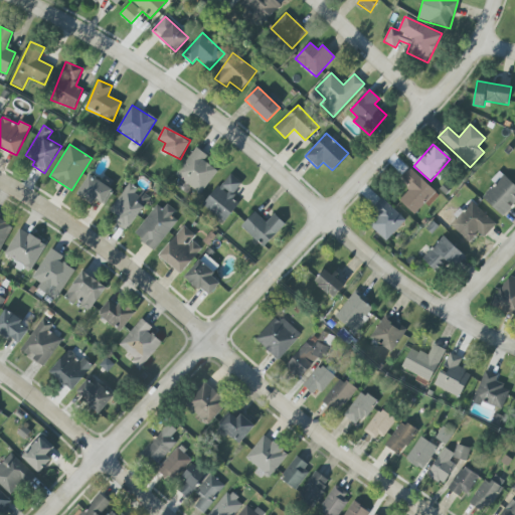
[(217,172),(203,160),(207,156),(196,148),(174,175),(199,194),(217,172)]
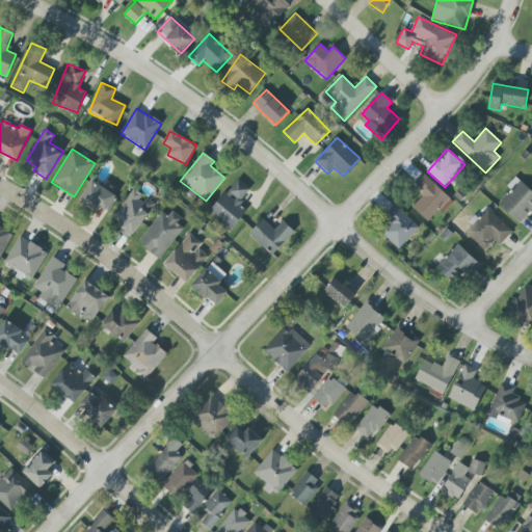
[(428,221),(439,210),(443,213),(453,202),(423,174),(411,185),(423,195),(411,207),(428,221)]
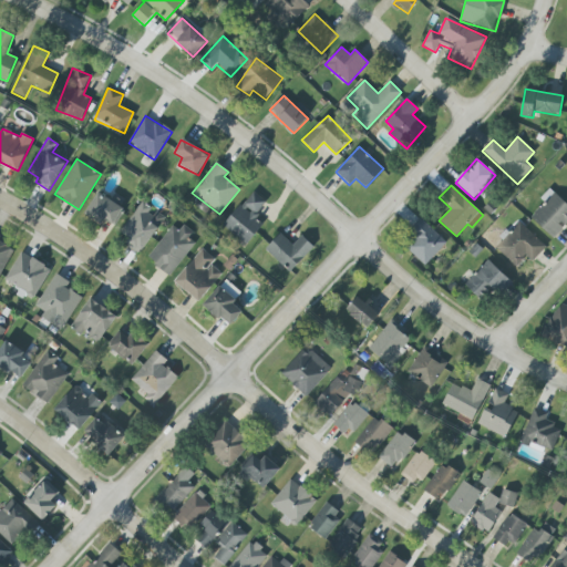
[(531,216),(552,238),(566,224),(566,205),(550,188),(540,198),(545,203),(531,216)]
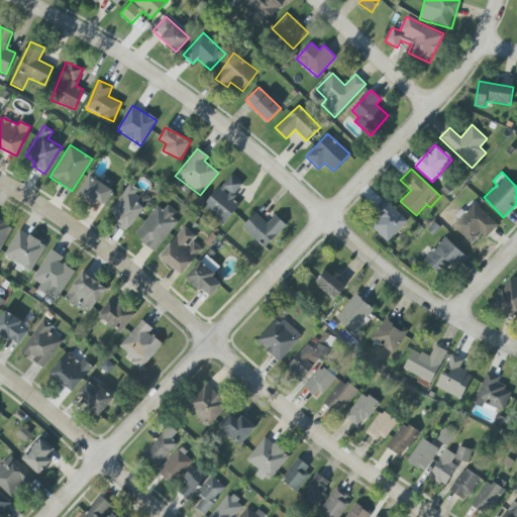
[(242,185),(230,174),(203,206),(224,223),(239,205),(231,198),(242,185)]
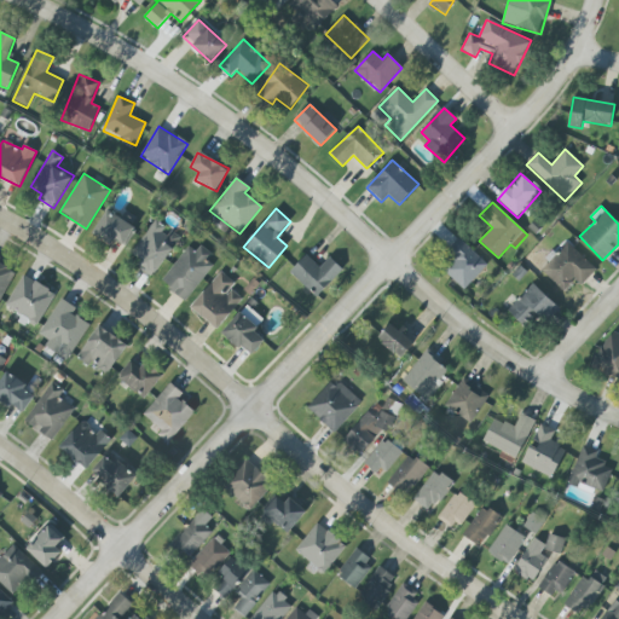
[(125,246),(136,227),(106,210),(92,233),(110,244),(113,239),(125,246)]
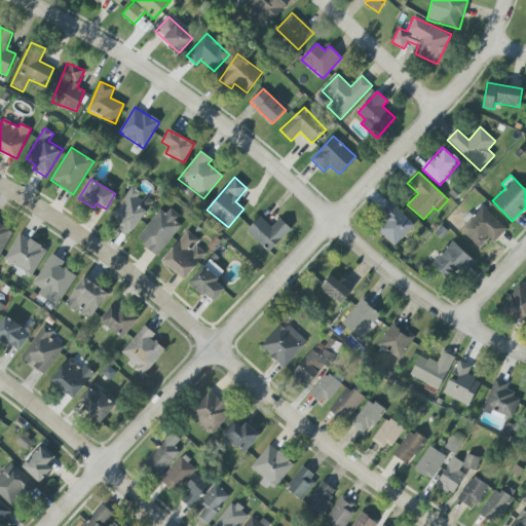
[(112,217),(121,222),(118,227),(130,235),(153,201),(130,187),(112,217)]
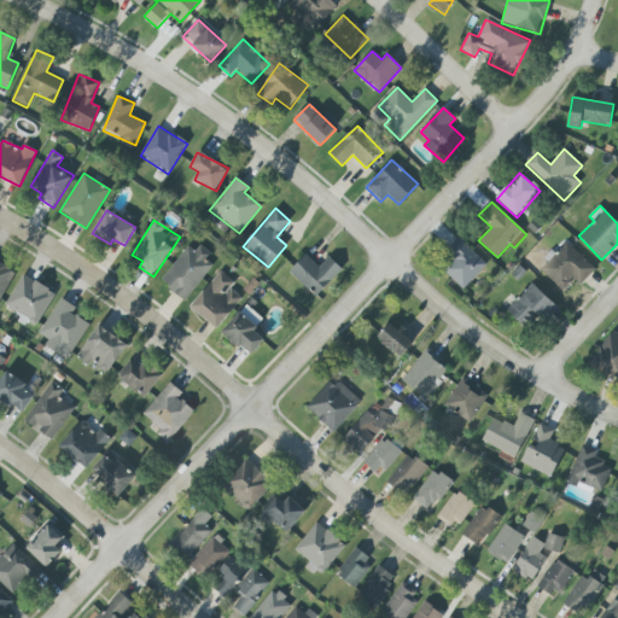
[(464,290),(487,264),(460,240),(437,266),(464,290)]
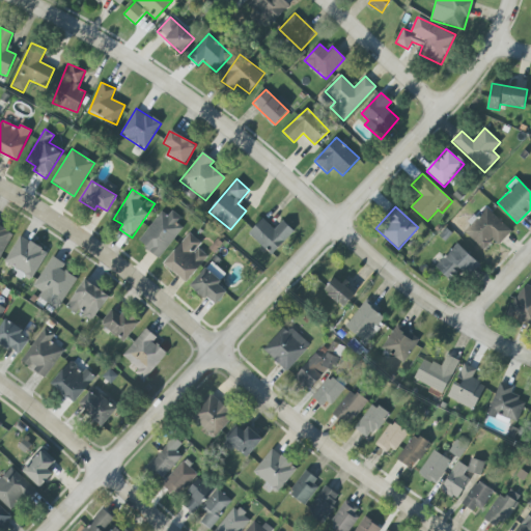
[(499,246),(511,231),(487,208),(465,233),(483,251),(493,241),(499,246)]
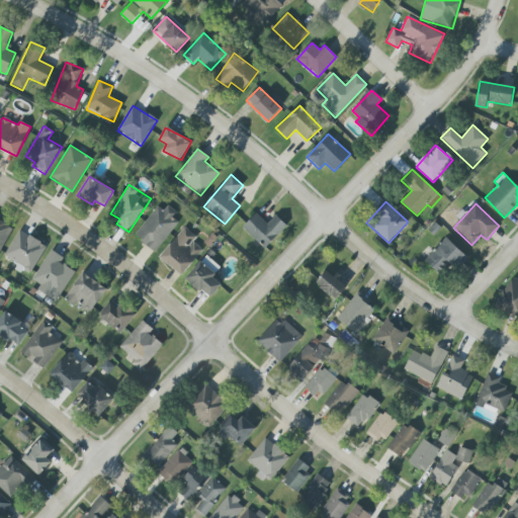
[(180,219),(166,207),(164,210),(158,206),(135,237),(156,252),(180,219)]
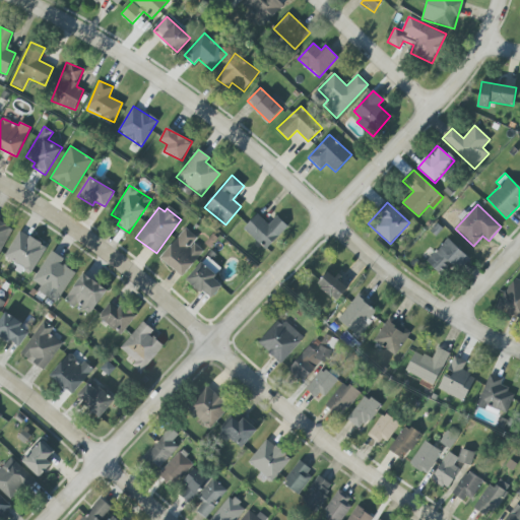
[(266,250),(288,226),(276,216),(268,224),(257,214),(243,229),(266,250)]
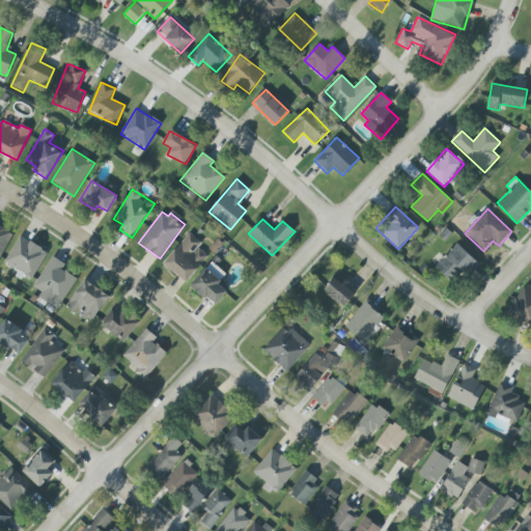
[(0,257),(12,233),(0,226),(0,257)]
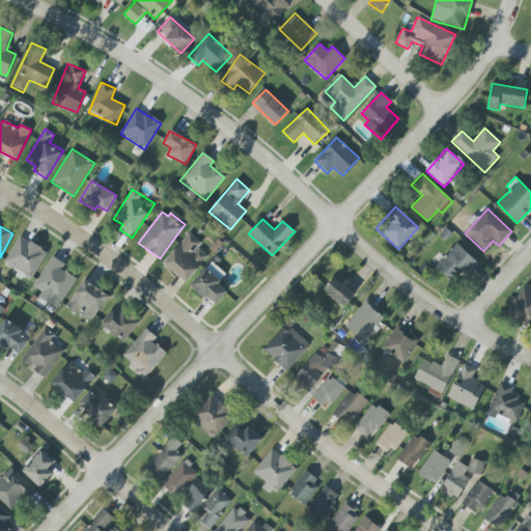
[(163,263),(186,283),(207,256),(197,248),(201,243),(189,232),(163,263)]
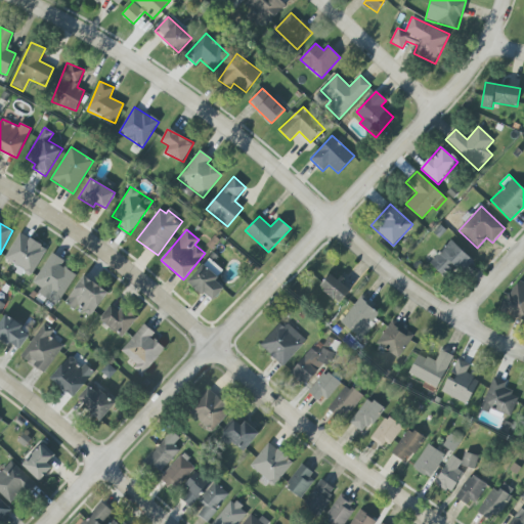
[(31,275),(47,249),(19,232),(4,259),(31,275)]
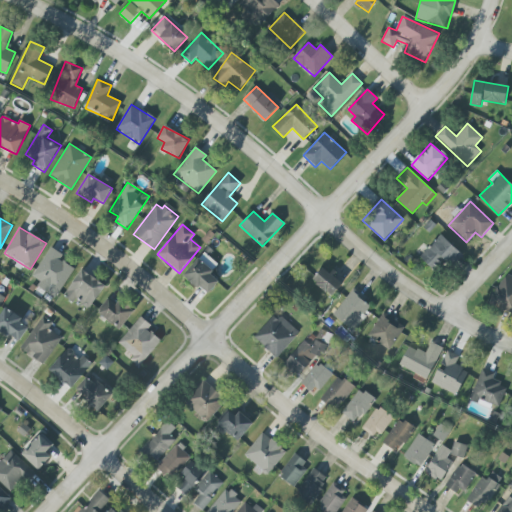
[(419,258),(439,276),(460,253),(440,235),(419,258)]
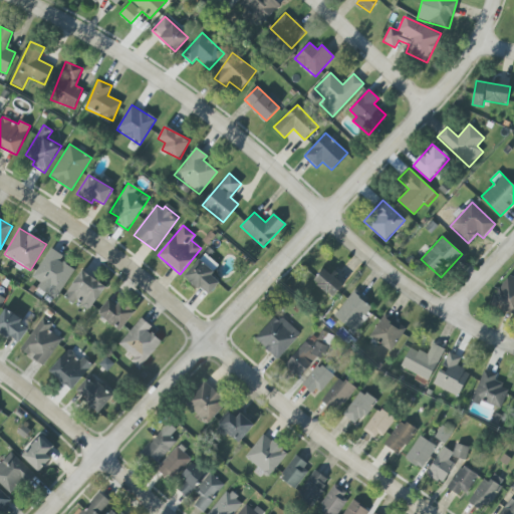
[(32,278),(39,282),(36,287),(56,299),(74,269),(60,261),(63,256),(50,248),(32,278)]
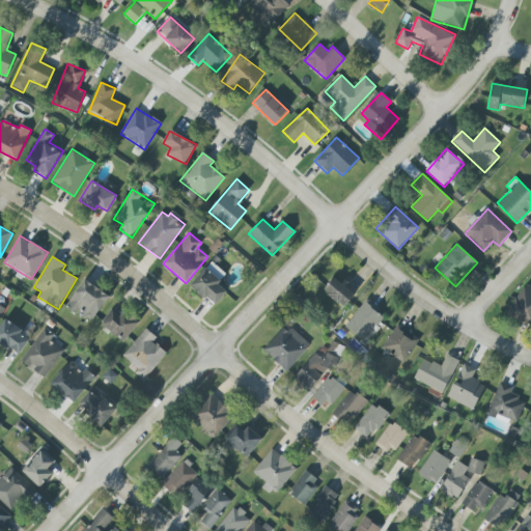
[(228,289),(203,269),(190,286),(216,306),(228,289)]
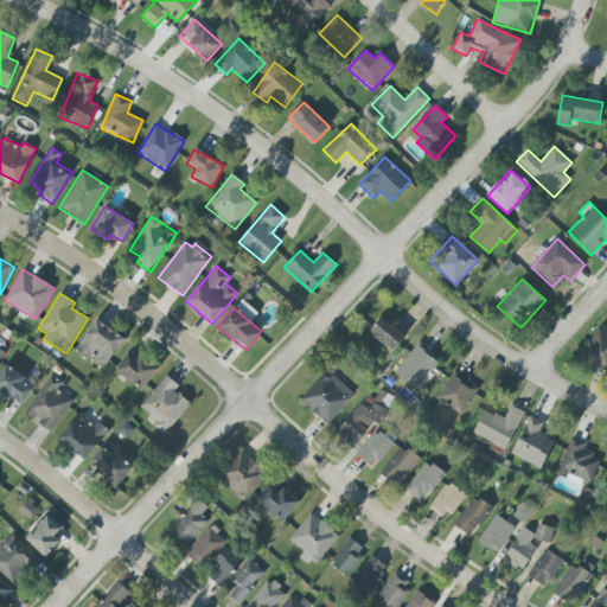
[(370,332),(391,352),(407,336),(384,315),(370,332)]
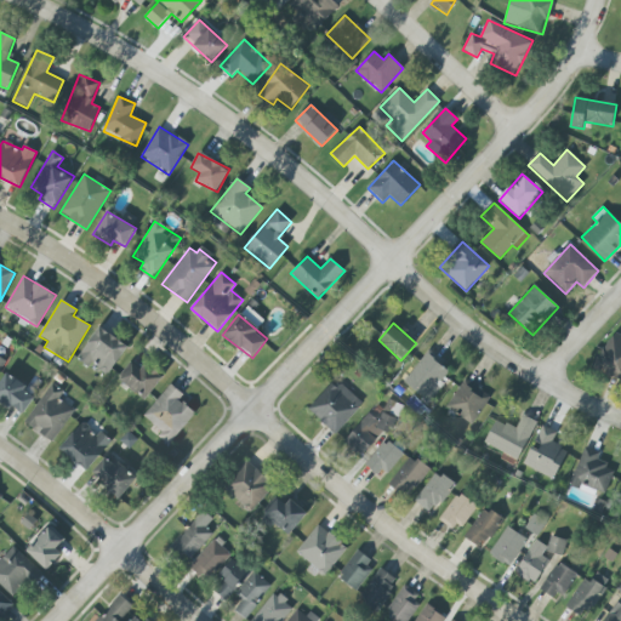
[(127,347),(100,326),(77,358),(87,366),(90,364),(107,376),(127,347)]
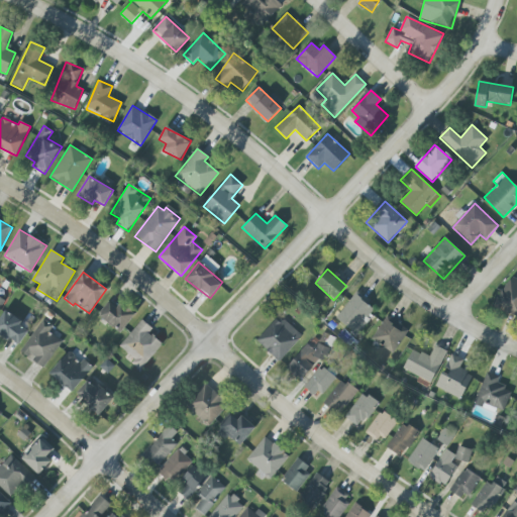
[(516,317),(516,279),(510,276),(494,306),(516,317)]
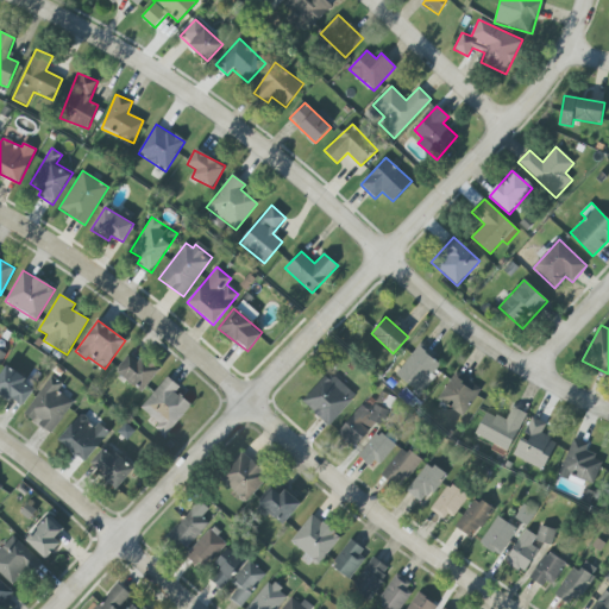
[(443,365),(419,345),(395,375),(419,394),(443,365)]
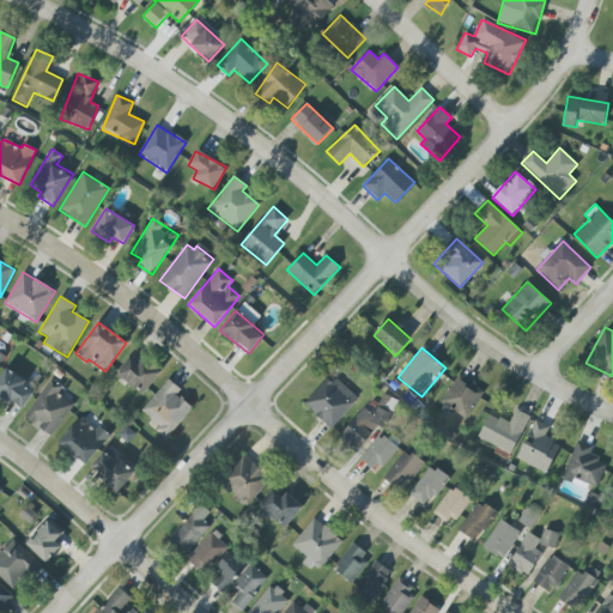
[(139,365),(131,359),(119,375),(144,394),(162,372),(144,358),(139,365)]
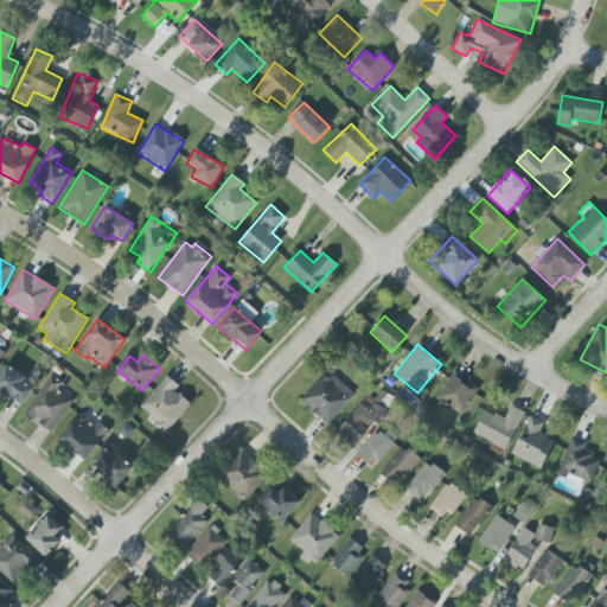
[(26,377),(6,364),(0,372),(0,391),(21,406),(33,389),(24,382),(26,377)]
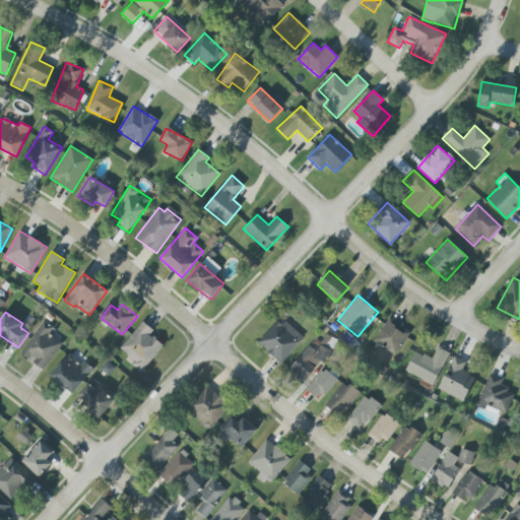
[(303,339),(279,318),(257,342),(280,364),(303,339)]
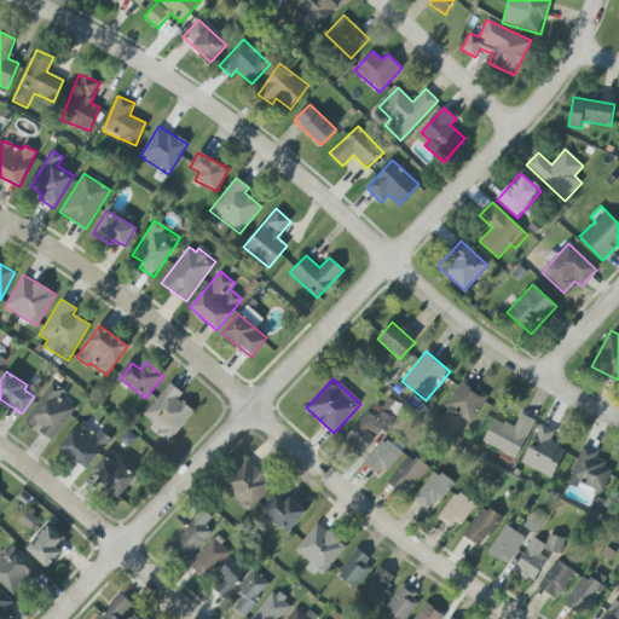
[(472,423),(487,393),(461,379),(445,409),(472,423)]
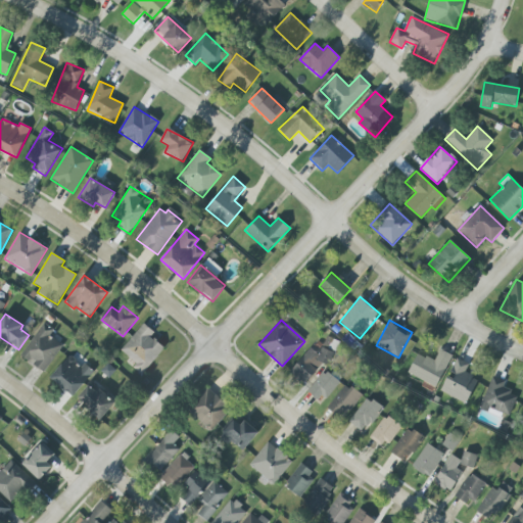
[(46,372),(61,343),(49,336),(53,329),(41,323),(21,359),(46,372)]
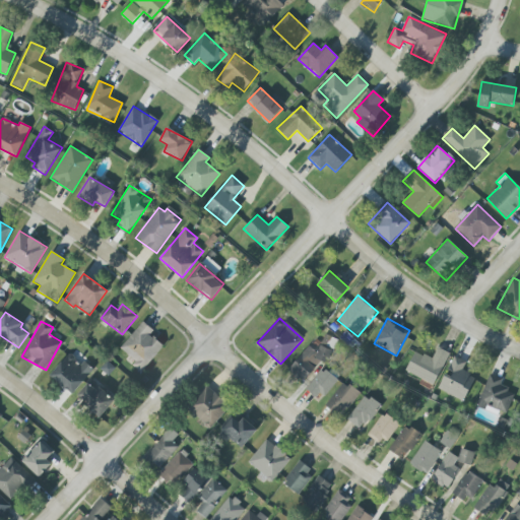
[(120,348),(136,362),(133,366),(141,373),(164,346),(149,334),(153,330),(142,322),(120,348)]
